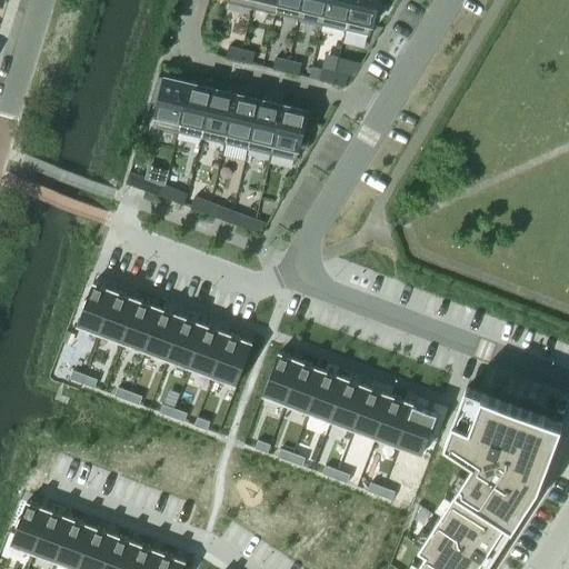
[(276,13),(278,0),(253,0),(251,8),(276,13)]
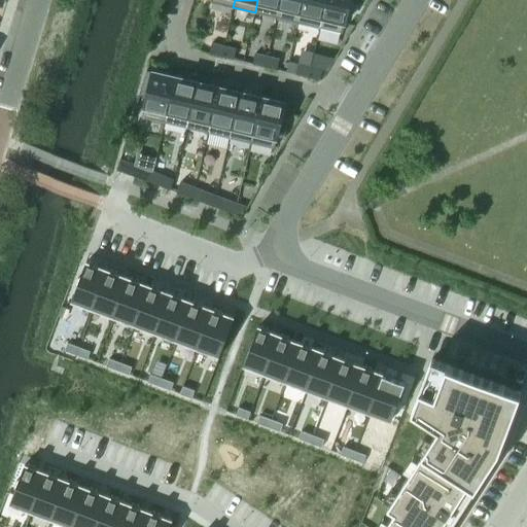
[(277,18),(280,0),(257,0),(255,12),(277,18)]
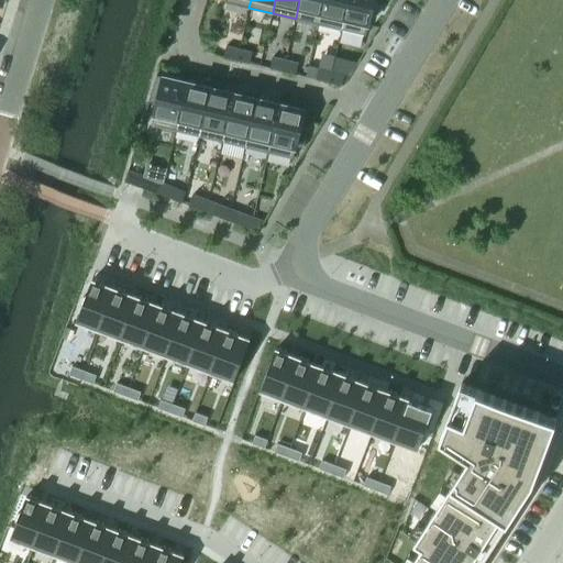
[(319,24),(323,0),(299,0),(296,19),(319,24)]
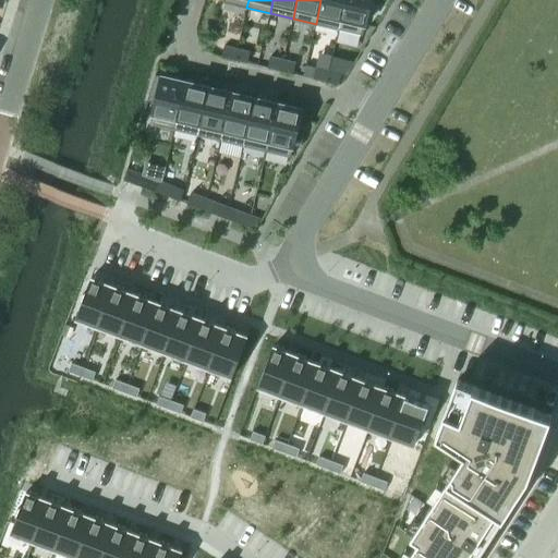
[(339,29),(344,0),(320,0),(316,24),(339,29)]
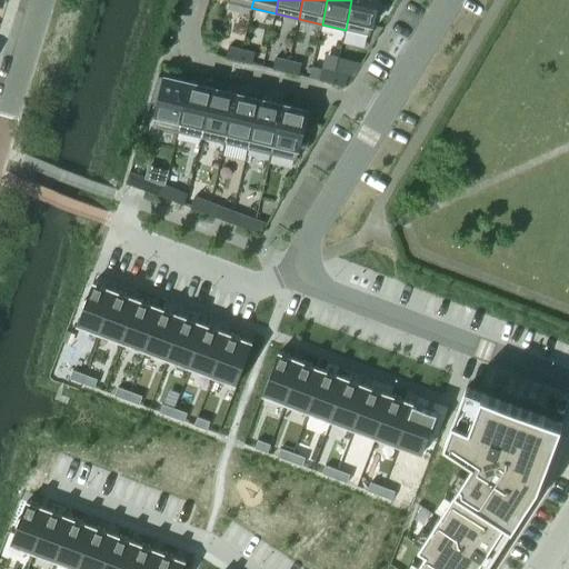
[(378,0),(351,0),(346,30),(370,36),(378,0)]
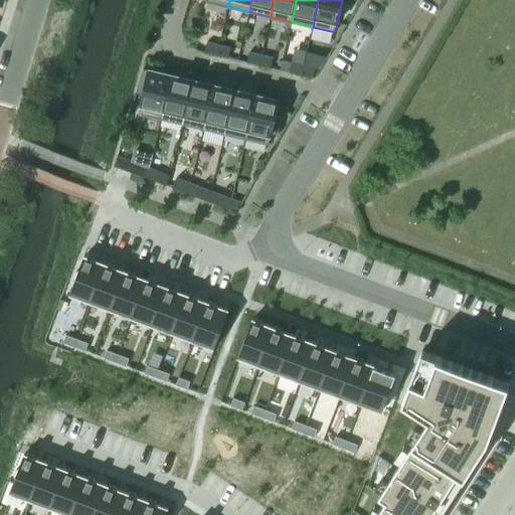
[(207,42),(205,52),(216,54),(219,45),(207,42)]
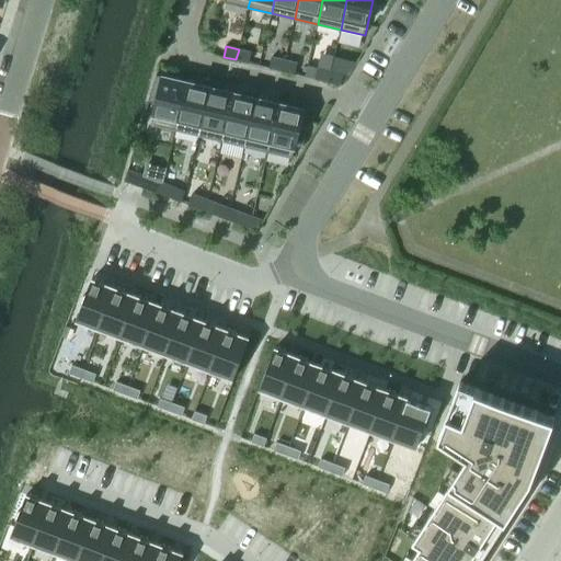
[(239,49),(236,59),(249,63),(251,52),(239,49)]
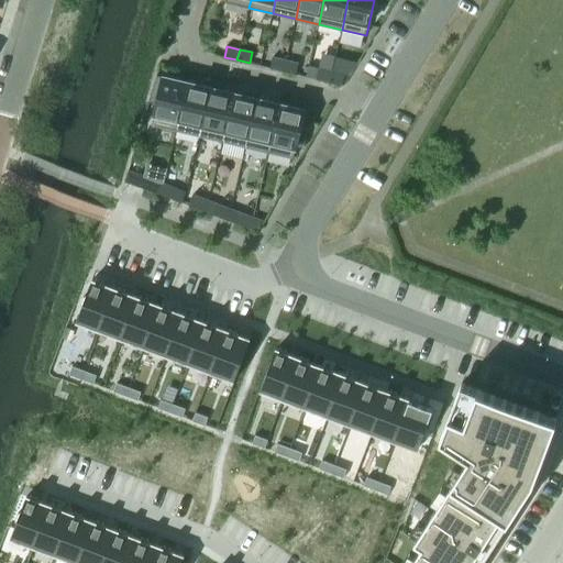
[(273,57),(271,68),(283,70),(286,61),(273,57)]
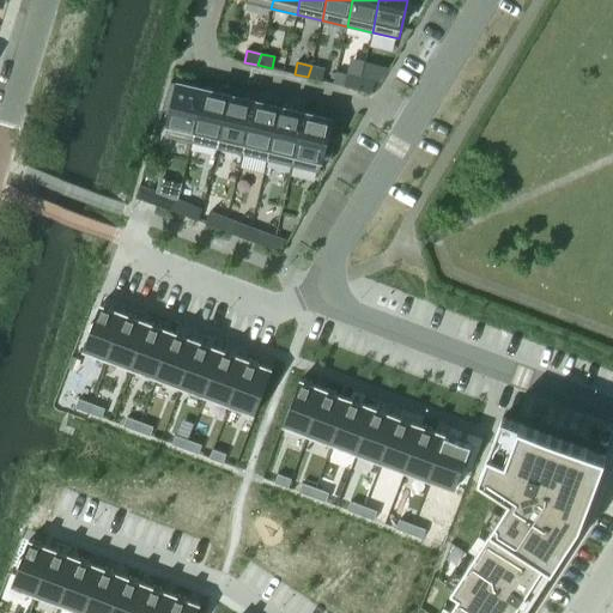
[(311,66),(308,77),(322,80),(325,70),(311,66)]
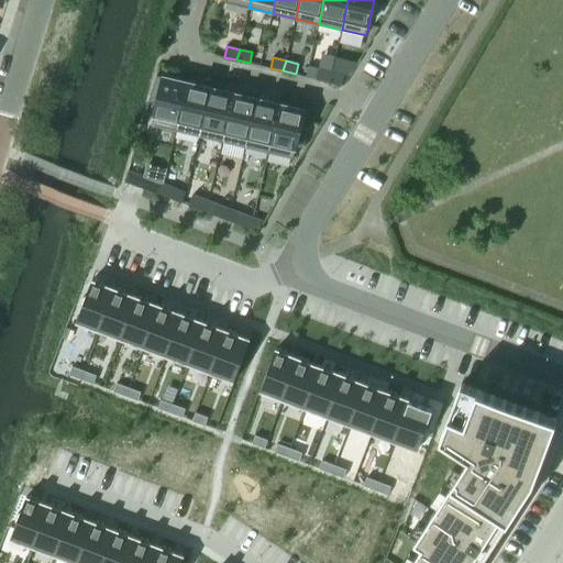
[(319,68),(317,78),(329,81),(332,72),(319,68)]
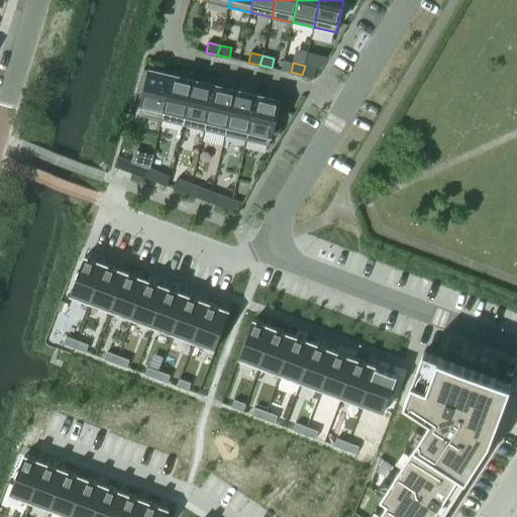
[(305,66),(302,75),(314,78),(316,68),(305,66)]
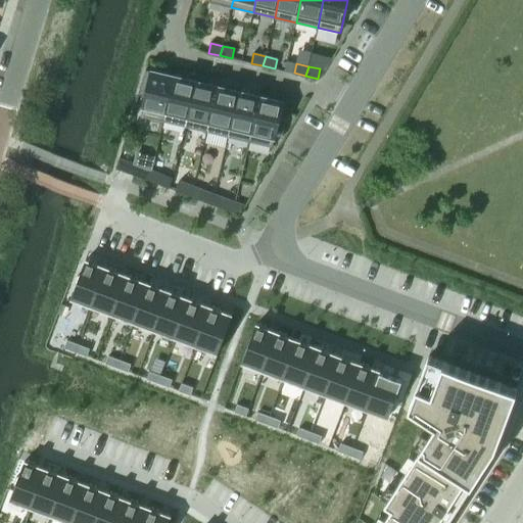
[(146,69),(138,95),(146,96),(141,116),(163,122),(175,77),(152,72),(146,69)]
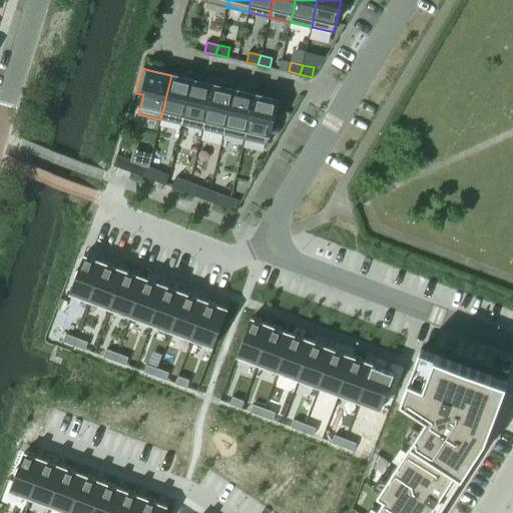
[(171,75),(160,119),(181,124),(192,80),(171,75)]
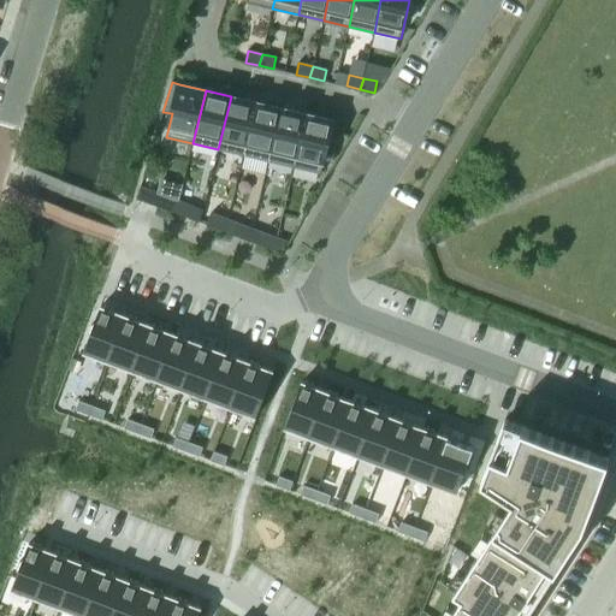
[(231,96),(218,149),(243,155),(256,102),(231,96)]
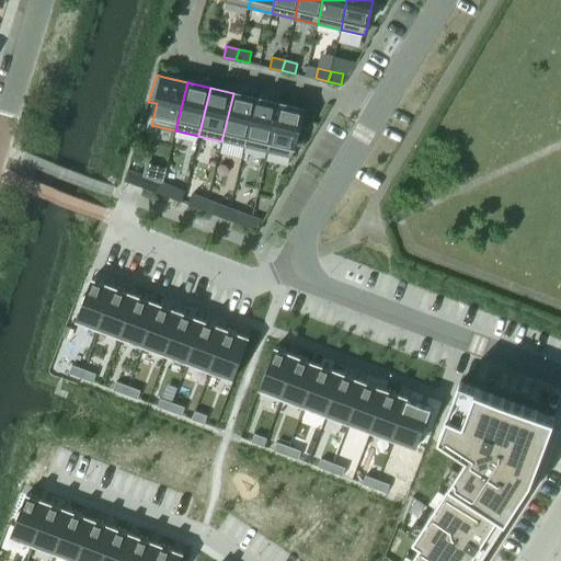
[(233,93),(221,141),(244,147),(256,99),(233,93)]
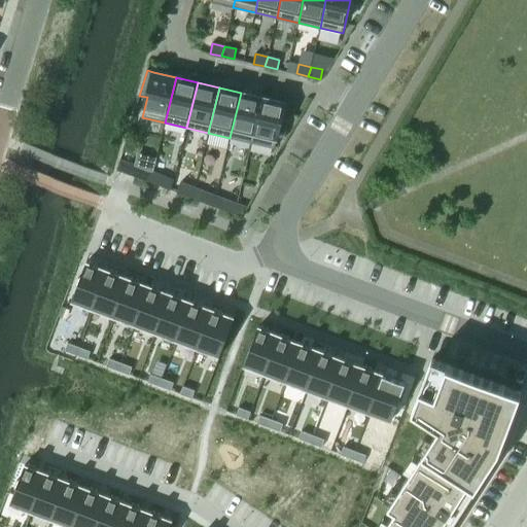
[(241,93),(230,138),(251,143),(262,98),(241,93)]
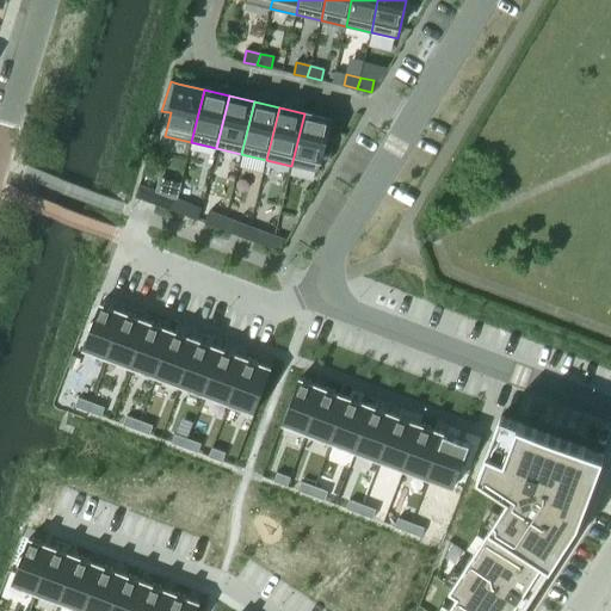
[(304,113),(291,166),(318,172),(321,159),(329,161),(335,137),(327,136),(331,119),(304,113)]
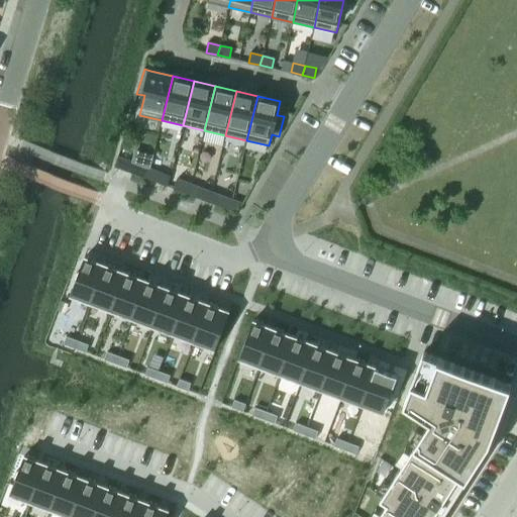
[(136,164),(132,173),(143,177),(147,168),(136,164)]
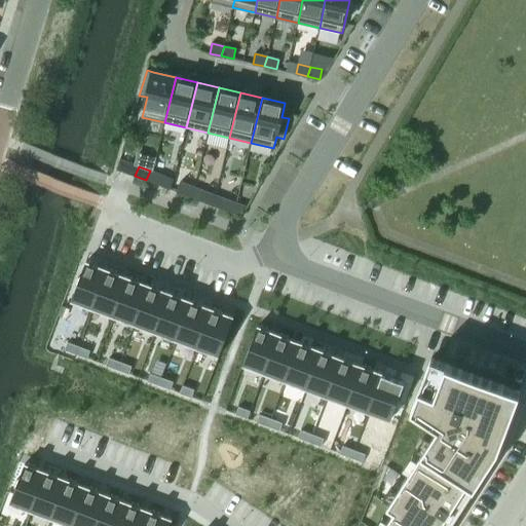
[(146,180),(158,184),(161,175),(150,171),(146,180)]
